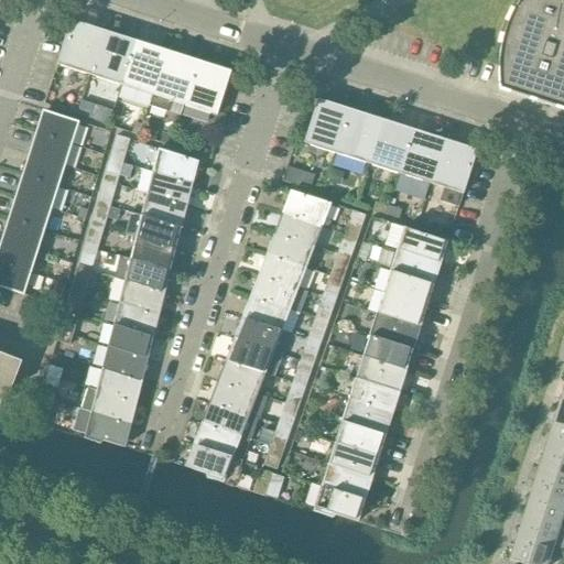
[(563,0),(519,0),(516,7),(511,15),(509,20),(506,30),(502,39),(500,49),(500,53),(499,57),(498,66),(498,72),(498,77),(498,82),(499,90),(563,110),(563,0)]
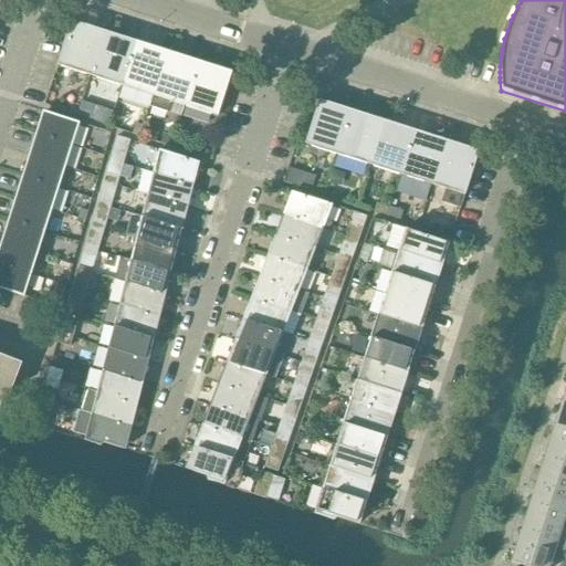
[(104,31),(72,21),(58,65),(90,75),(104,31)]
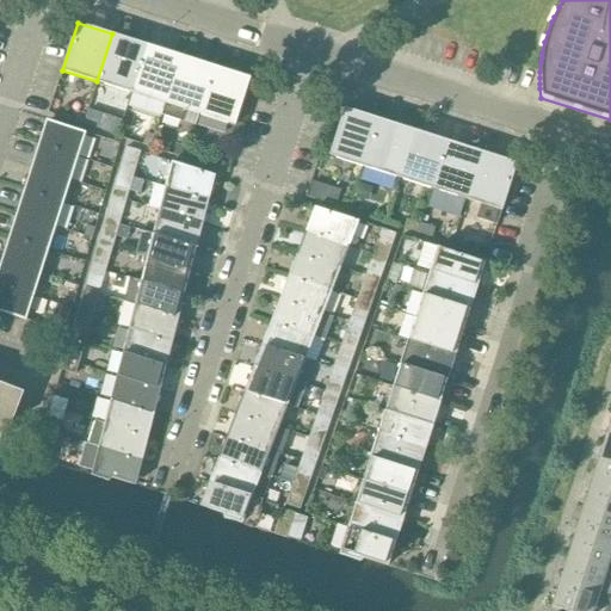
[(97,81),(131,93),(147,44),(112,34),(97,81)]
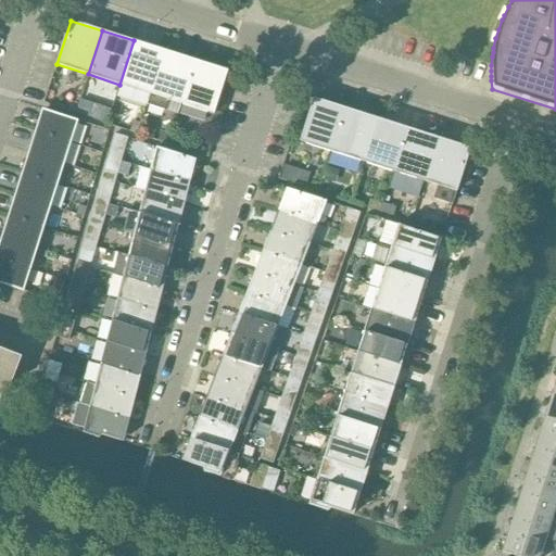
[(164,51),(134,40),(119,85),(150,93),(147,105),(164,51)]
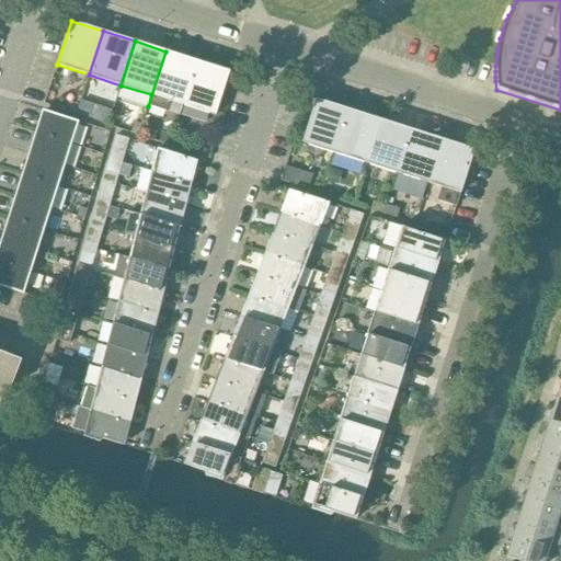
[(197,61),(165,52),(148,106),(167,112),(170,101),(183,105),(197,61)]
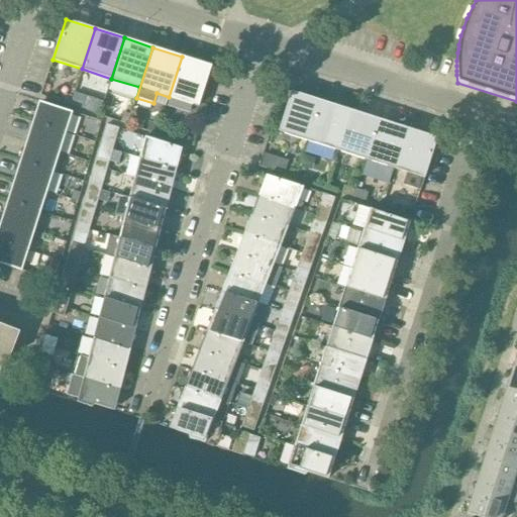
[(182,57),(169,97),(199,106),(211,66),(182,57)]
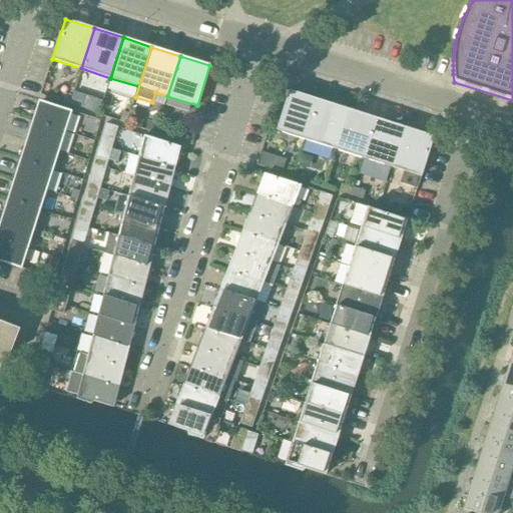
[(306,140),(319,100),(289,90),(277,130),(306,140)]
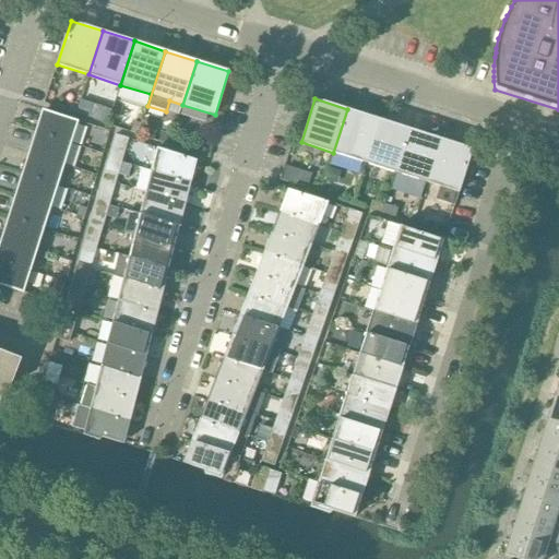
[(333,153),(365,163),(378,119),(347,109),(333,153)]
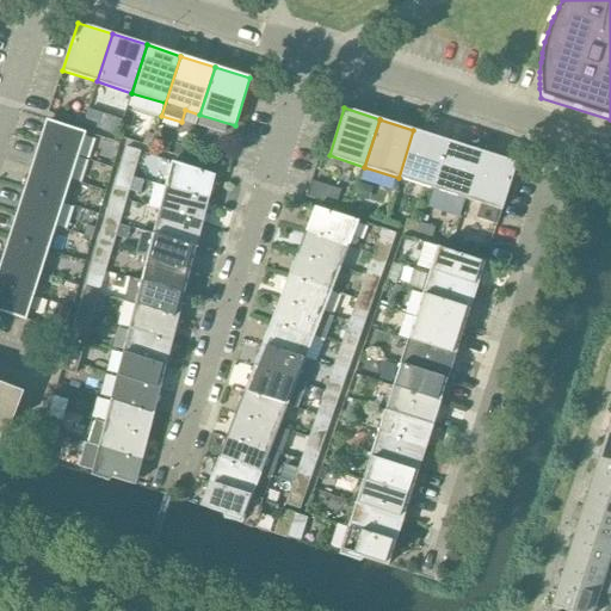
[(47,121),(38,144),(78,158),(86,133),(47,121)]
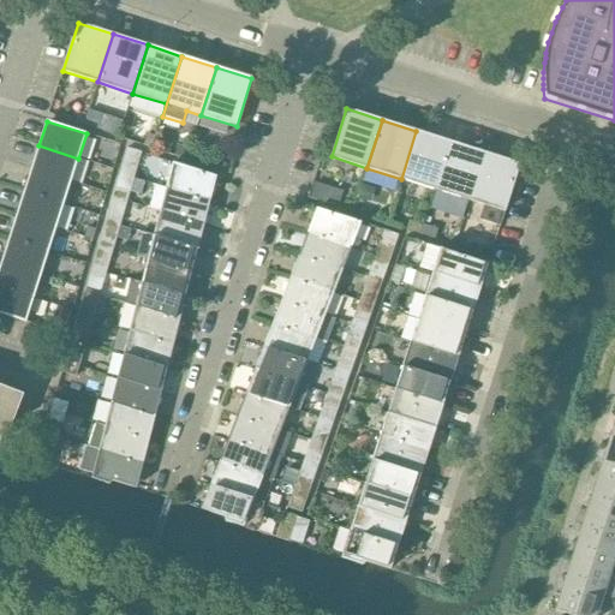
[(401,179),(435,190),(451,142),(416,131),(401,179)]
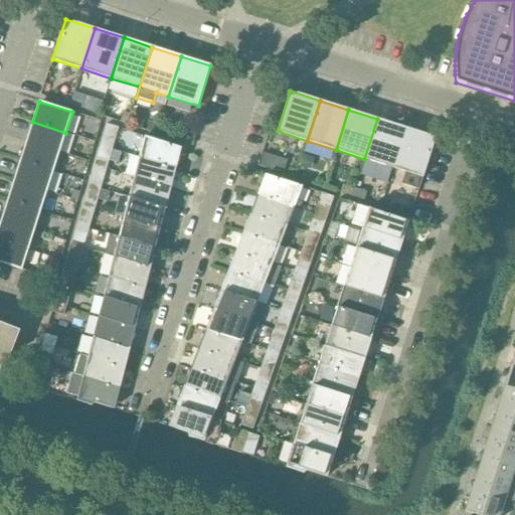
[(406,128),(377,119),(364,159),(393,168),(406,128)]
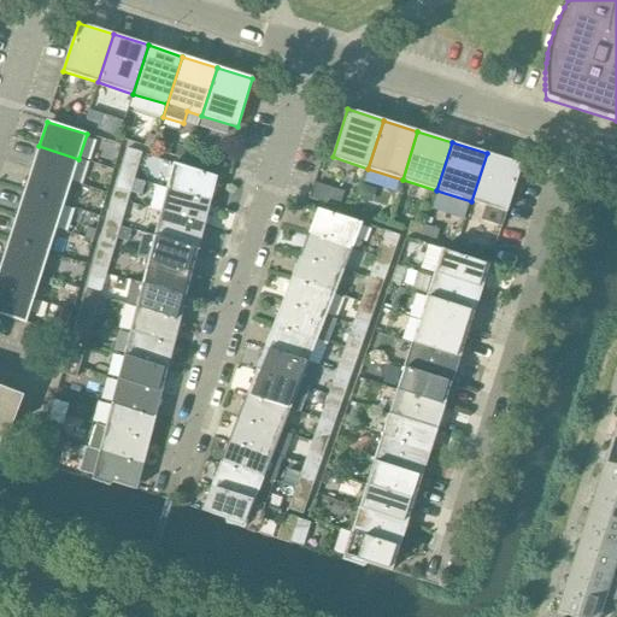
[(71,182),(78,159),(39,146),(31,169),(71,182)]
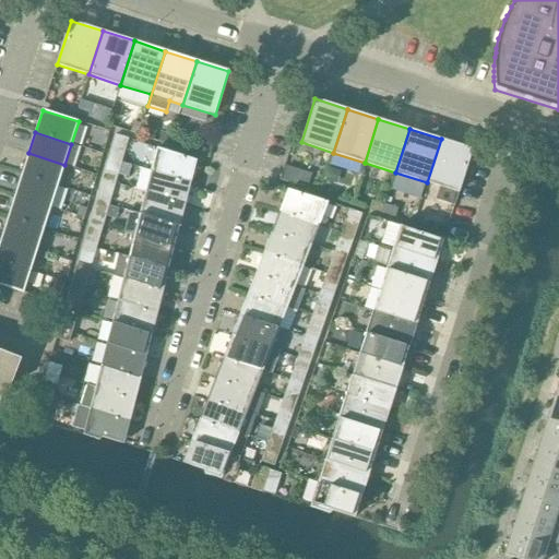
[(113,144),(126,147),(129,139),(116,135),(113,144)]
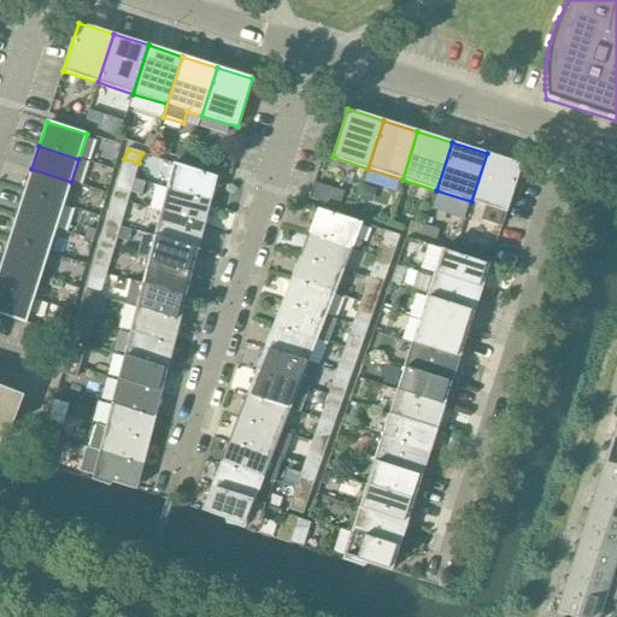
[(522,165),(487,153),(471,201),(485,206),(480,222),(501,229),(522,165)]
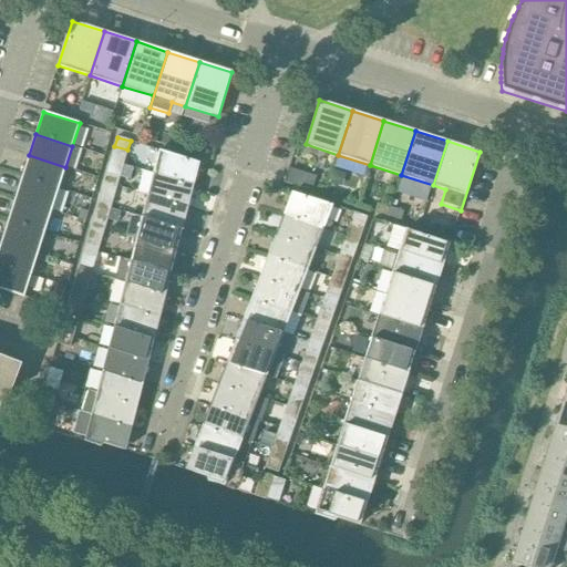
[(112,154),(125,158),(127,150),(114,146),(112,154)]
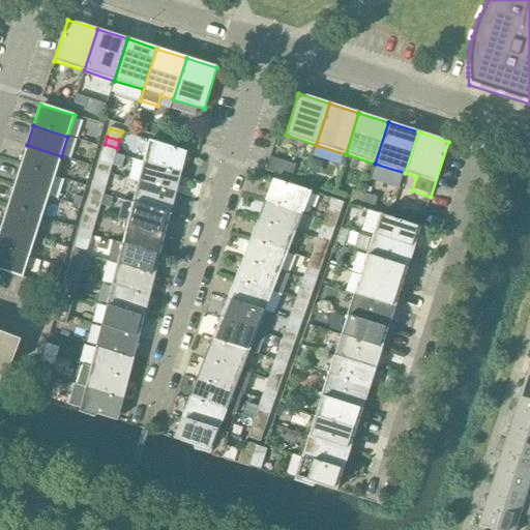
[(143,162),(181,174),(186,152),(149,140),(143,162)]
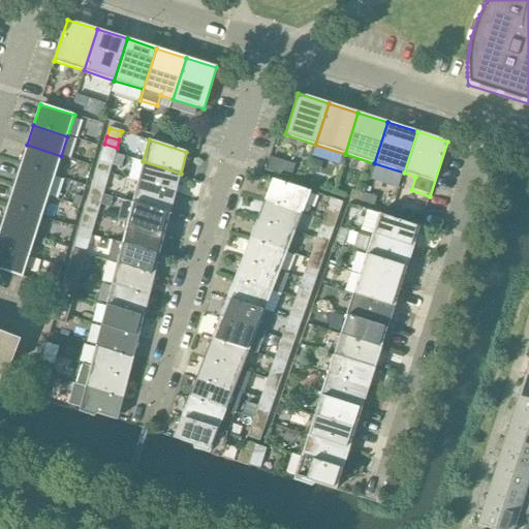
[(102,152),(115,155),(117,148),(104,144),(102,152)]
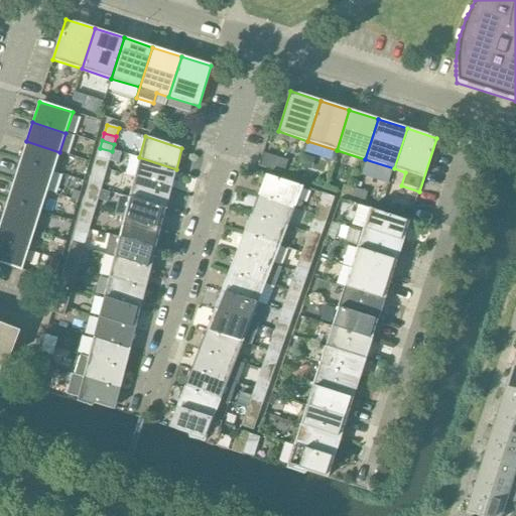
[(26,141),(20,161),(53,171),(59,152),(26,141)]
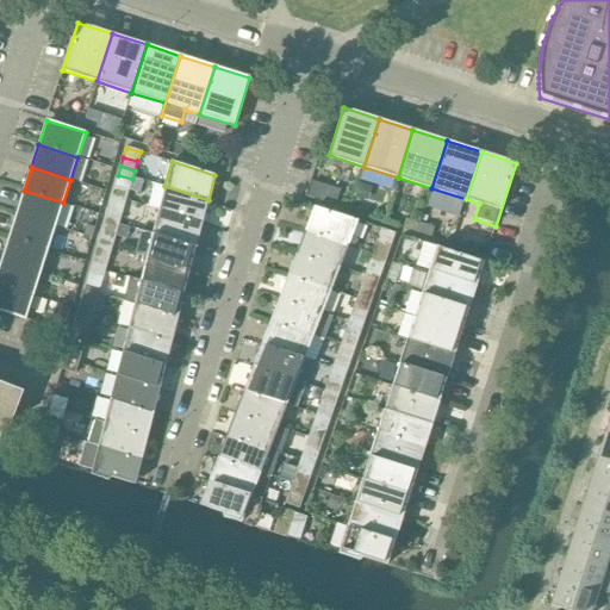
[(132,179),(118,175),(116,185),(129,190),(132,179)]
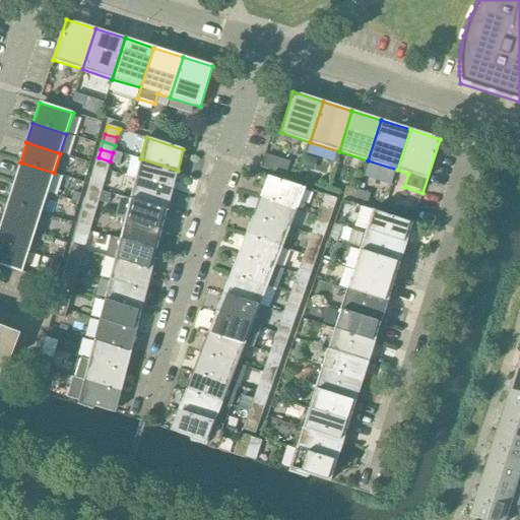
[(173,191),(178,171),(140,158),(135,179),(173,191)]
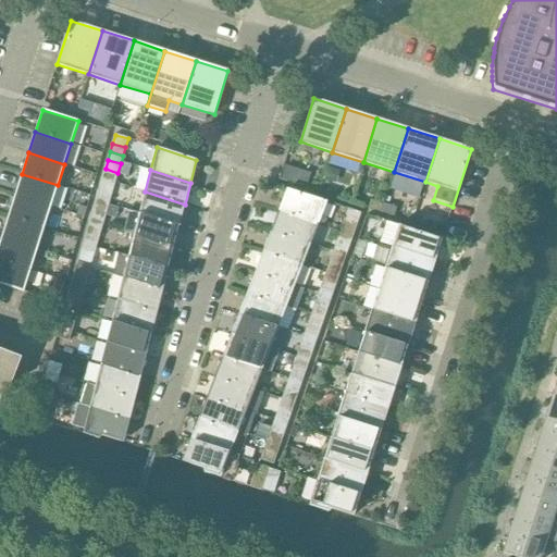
[(51,207),(58,185),(22,174),(15,195),(51,207)]
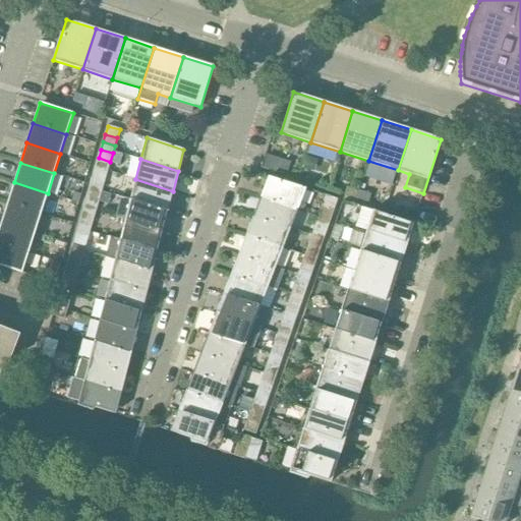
[(93,179),(104,182),(107,174),(95,170),(93,179)]
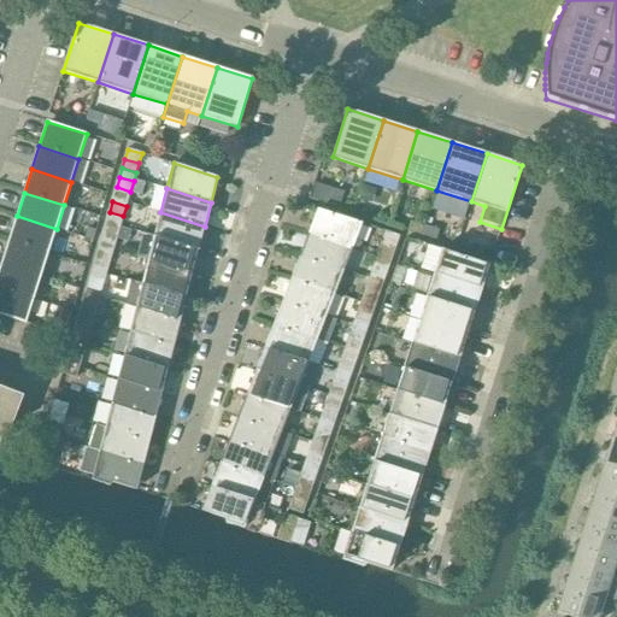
[(309,234),(353,247),(362,223),(318,210),(309,234)]
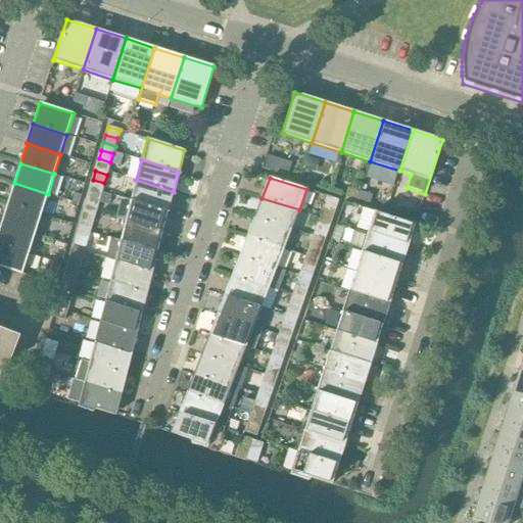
[(90,187),(102,191),(104,183),(93,180),(90,187)]
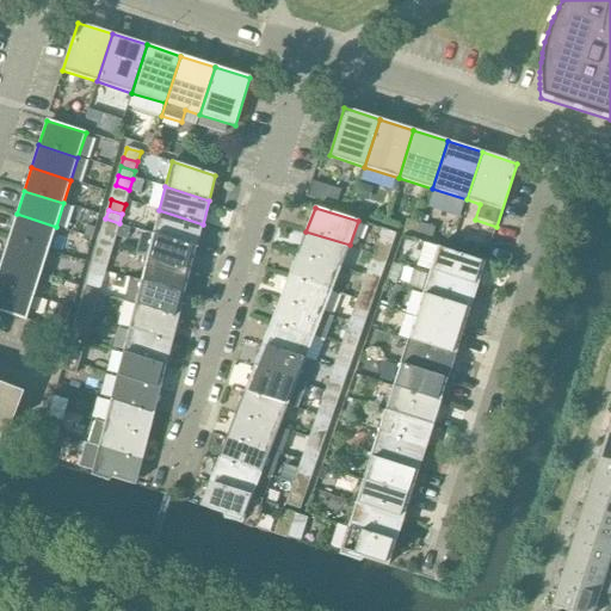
[(159,210),(153,234),(197,247),(203,224),(159,210)]
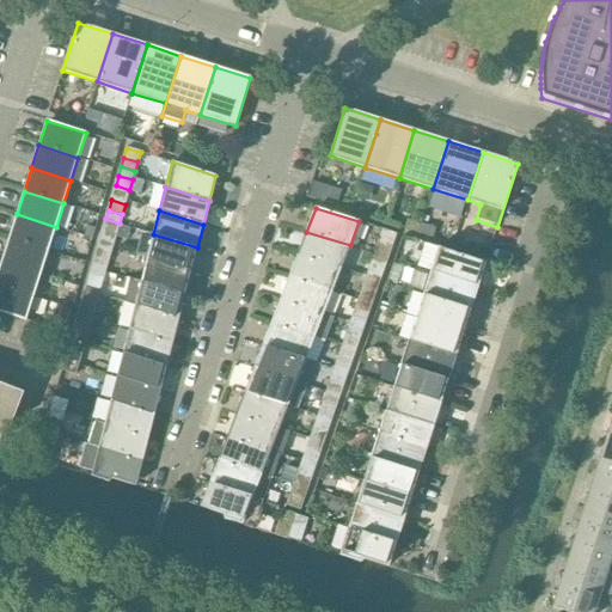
[(48,250),(56,227),(17,214),(8,238),(48,250)]
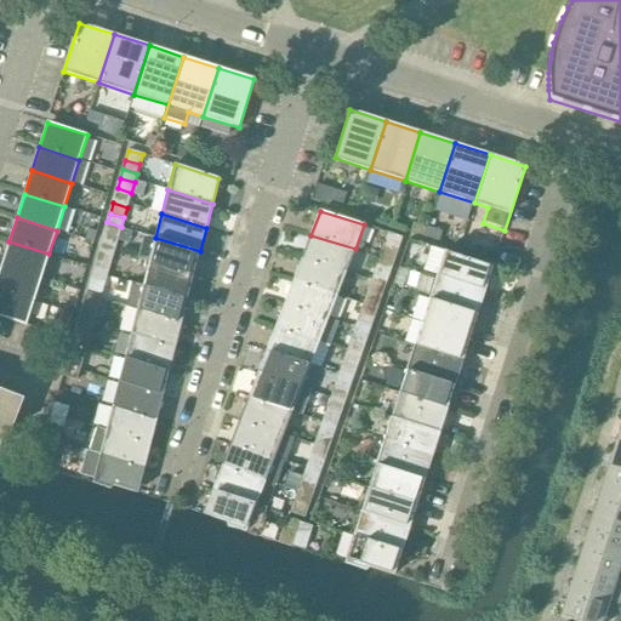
[(104,232),(119,235),(121,227),(107,222),(104,232)]
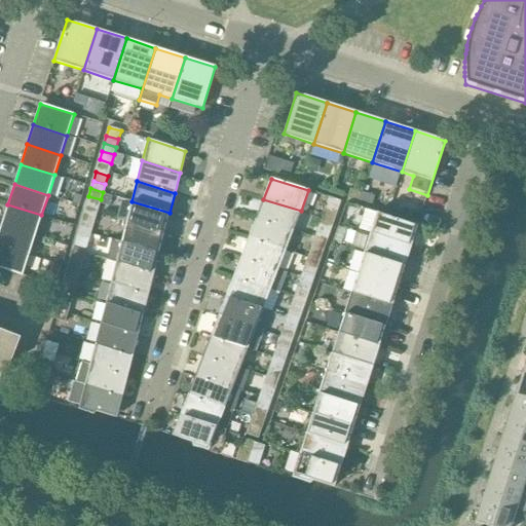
[(349,189),(346,196),(360,200),(363,193),(349,189)]
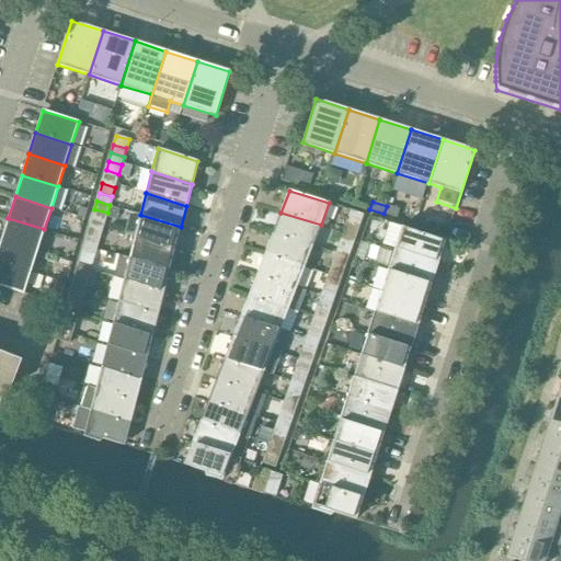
[(397,218),(399,210),(387,206),(384,214),(397,218)]
